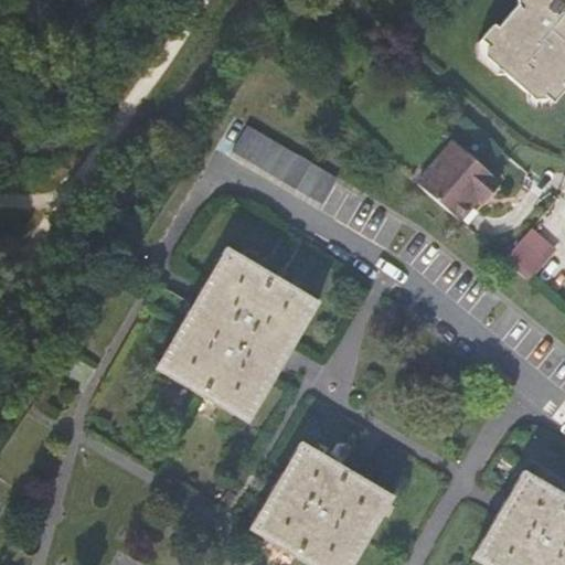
[(564,0),(522,0),(487,41),(487,62),(541,108),(564,80),(564,0)]
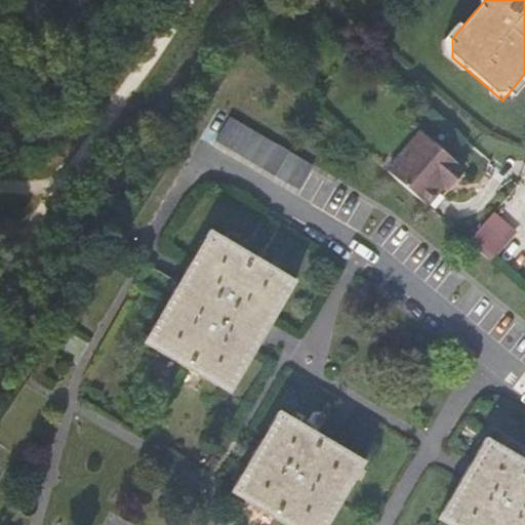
[(443,49),(452,57),(452,38),(443,49)]
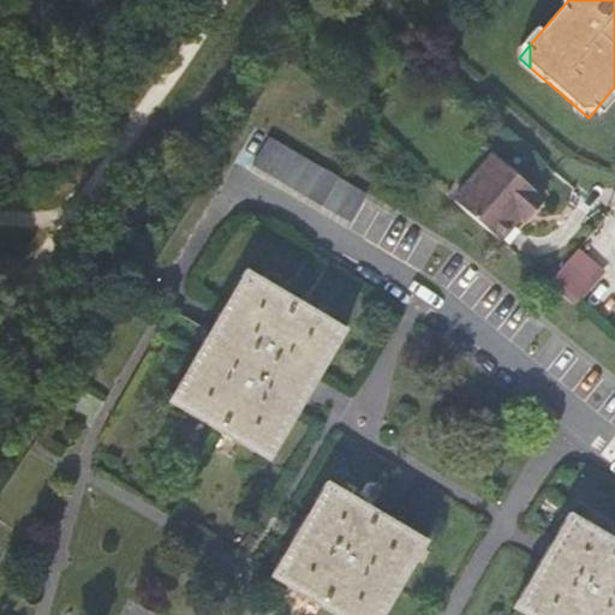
[(267,133),(248,162),(341,222),(359,193),(267,133)]
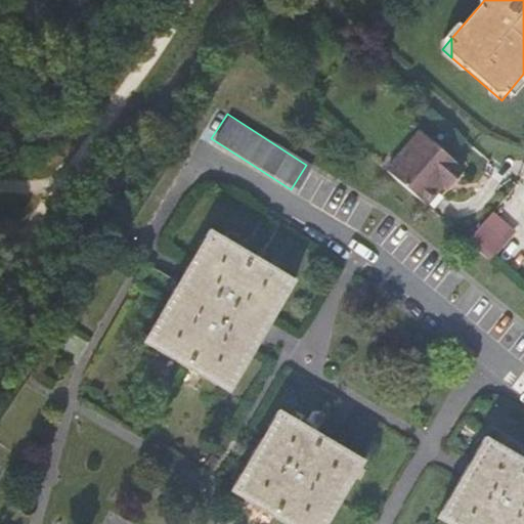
[(406,144),(384,169),(425,205),(444,182),(447,184),(462,168),(424,135),(411,148),(406,144)]
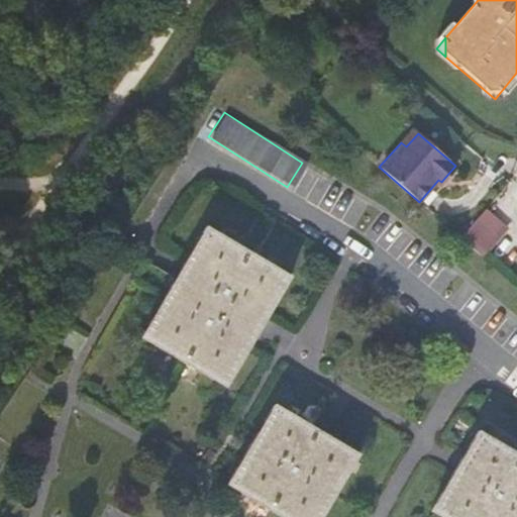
[(507,227),(485,208),(460,238),(483,256),(507,227)]
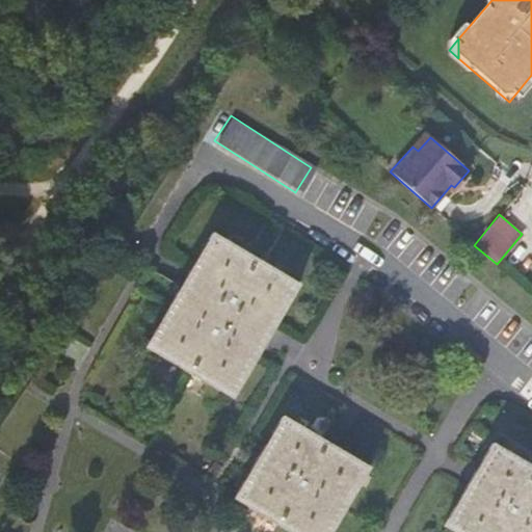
[(186,278),(144,347),(234,400),(269,339),(300,286),(213,233),(186,278)]
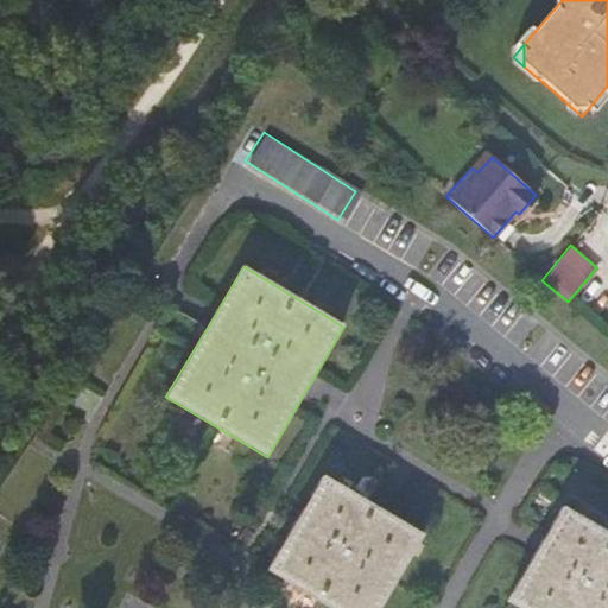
[(380,607),(425,534),(323,476),(267,570),(331,607),(380,607)]
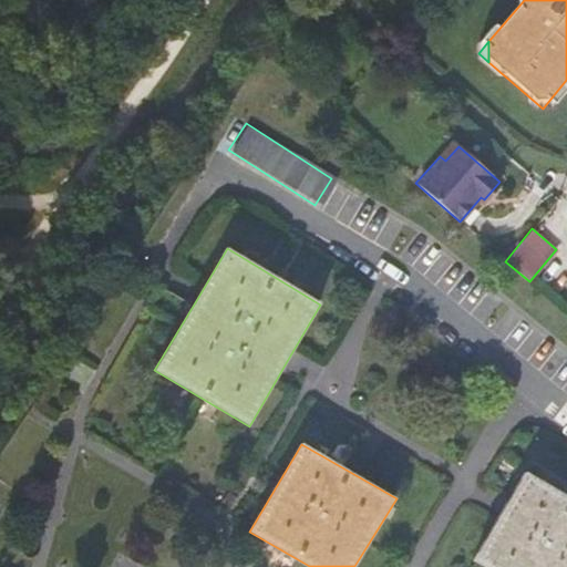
[(503,511),(473,562),(482,566),(566,566),(566,496),(526,472),(503,511)]
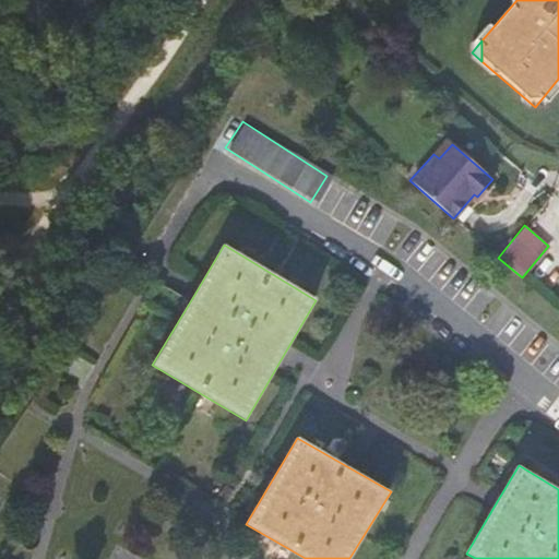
All buildings are outlined.
